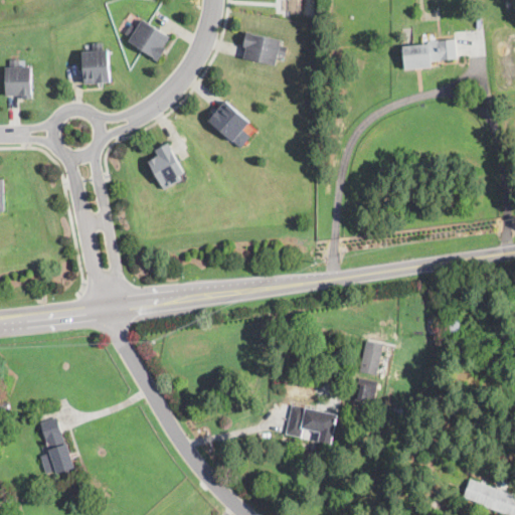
[(152,25),(169,36),(170,37),(164,47),(167,49),(159,61),(130,41),(132,37),(126,33),(132,24),(138,28),(143,19),(152,25)]
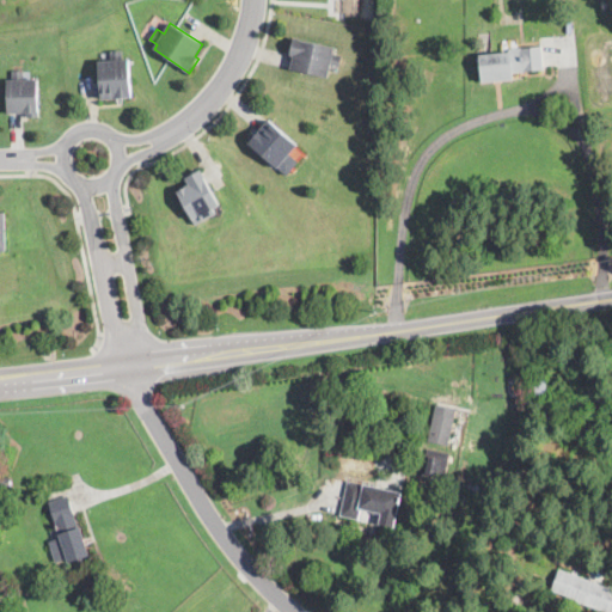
[(342,56),(340,67),(331,65),(329,78),(291,69),(294,56),(291,56),(291,54),(294,40),(335,49),(334,54),(342,56)]
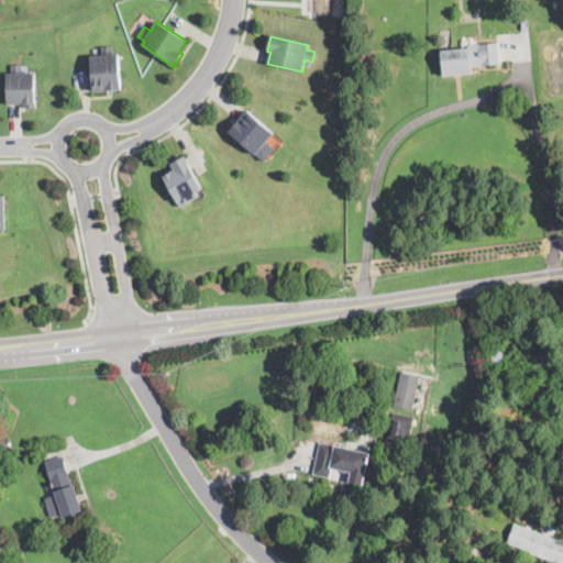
[(498,43),(498,45),(500,64),(472,67),(472,73),(444,75),(443,63),(442,51),(468,48),(467,45),(471,45),(471,43),(476,43),(477,45),(498,43)]
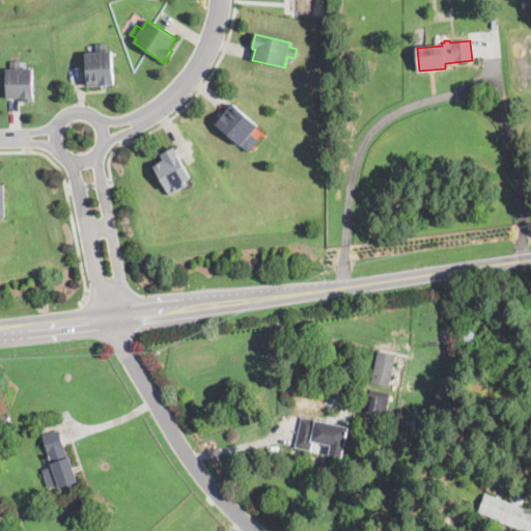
[(107,44),(107,52),(113,52),(115,85),(102,86),(88,87),(86,53),(96,53),(96,45),(107,44)]
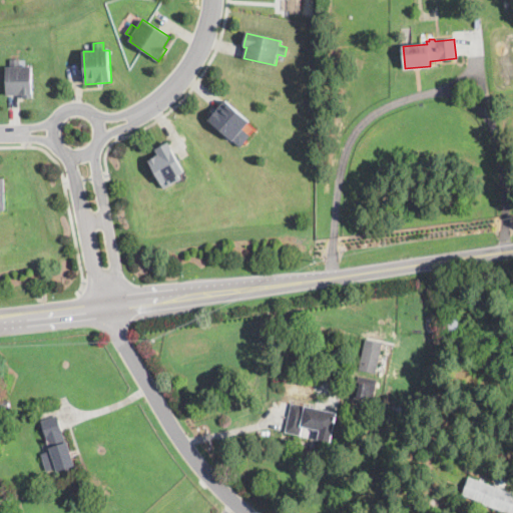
[(21,57),(21,66),(32,66),(33,97),(24,98),(24,94),(8,94),(6,66),(12,65),(11,58),(21,57)]
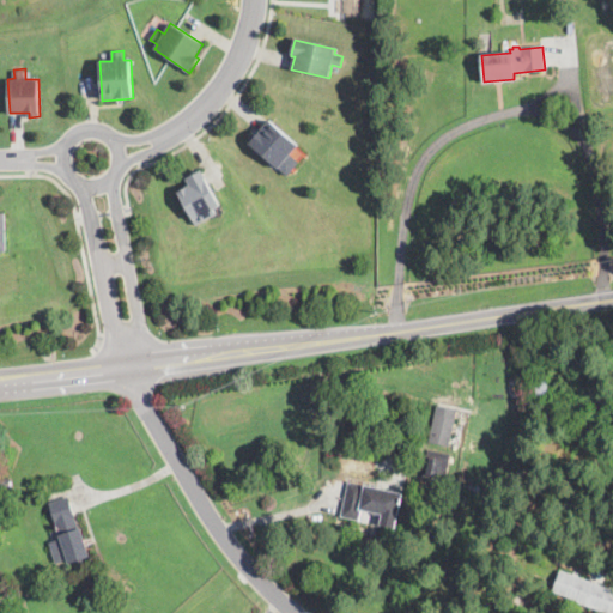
[(283,164),(278,170),(248,144),(259,132),(268,120),(298,146),(283,164)]
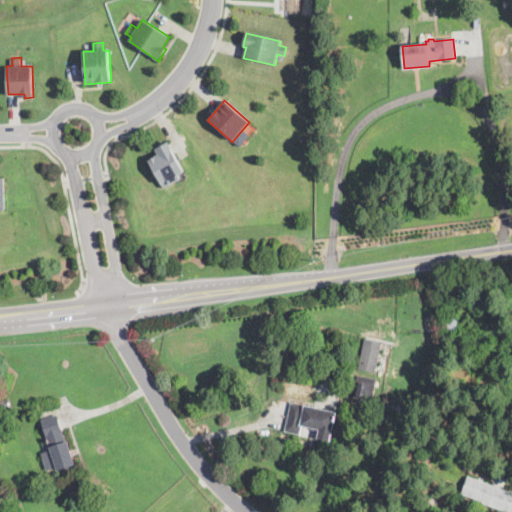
[(178,181),(163,189),(148,160),(158,155),(156,149),(168,142),(184,172),(179,174),(181,179),(178,181)]
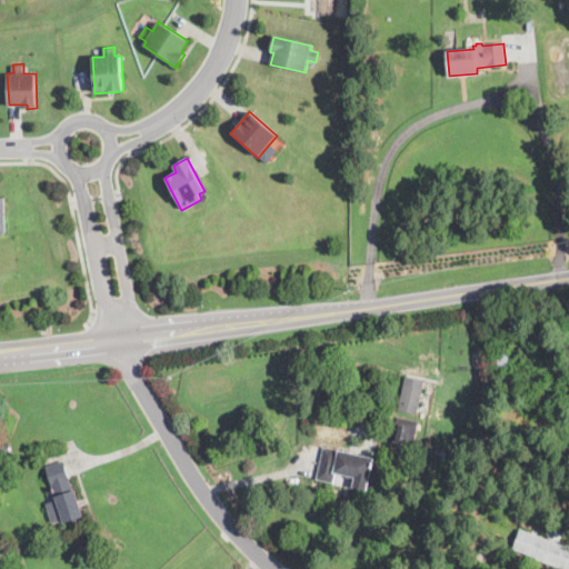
[(418,406),(416,413),(398,410),(400,400),(405,376),(423,380),(418,406)]
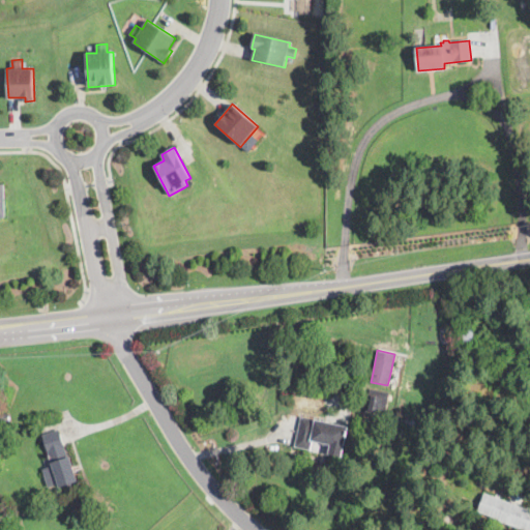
[(326,365),(321,365),(317,363),(316,358),(318,354),(324,353),(327,356),(328,361),(326,365)]
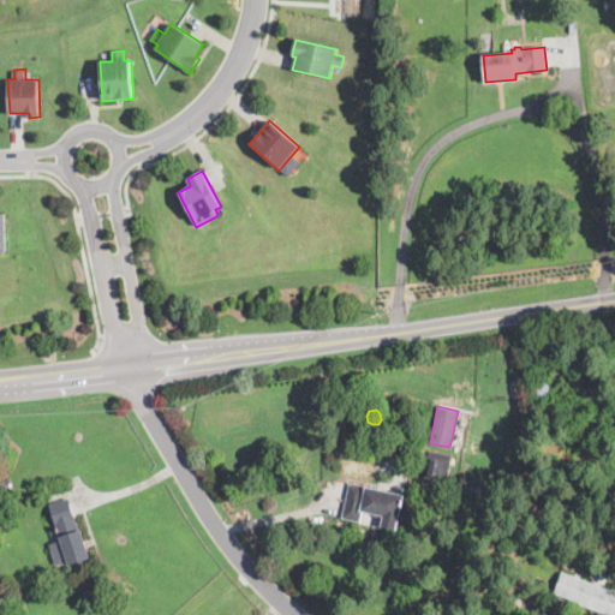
[(451,459),(447,478),(424,473),(430,451),(452,455),(451,459)]
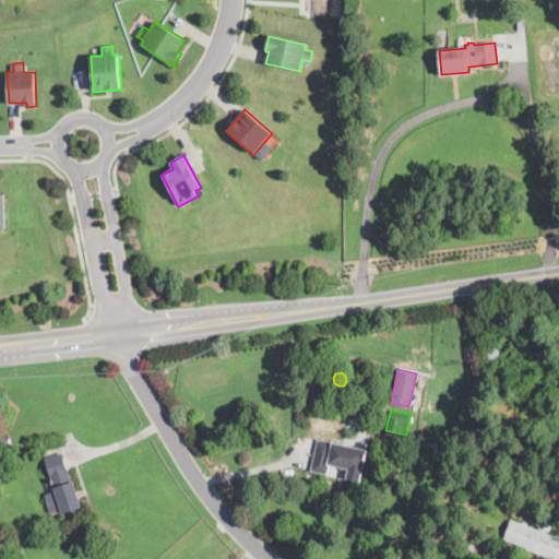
[(2,449),(0,449),(0,437),(8,435),(11,447),(2,449)]
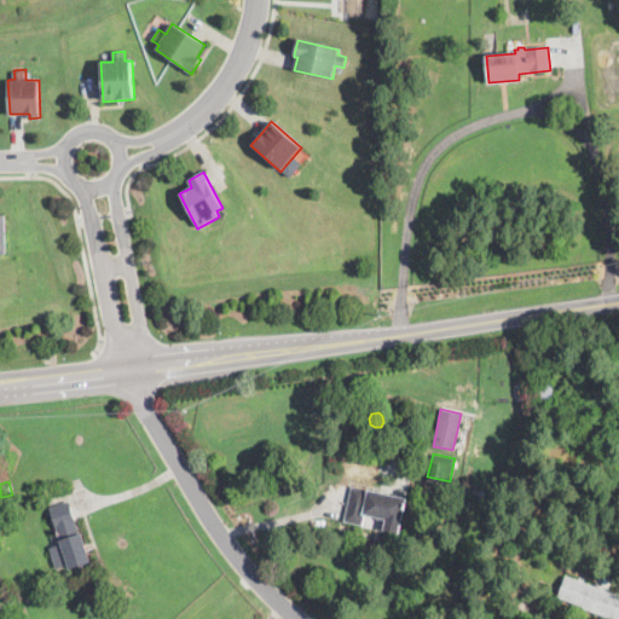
[(406,503),(400,531),(399,533),(383,530),(386,519),(366,515),(364,526),(343,521),(352,486),(408,498),(406,503)]
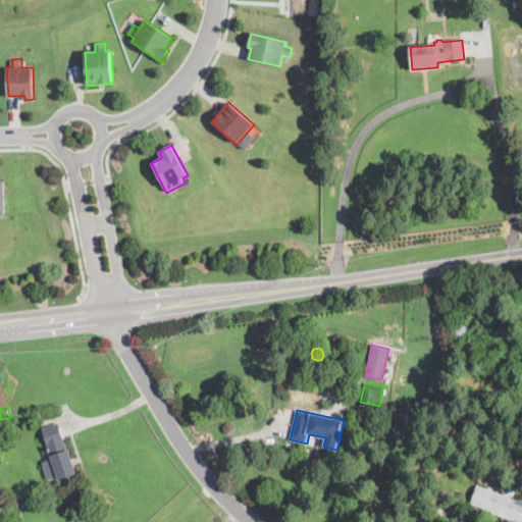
[(75,474),(58,480),(57,476),(48,479),(42,462),(51,459),(41,428),(58,423),(75,474)]
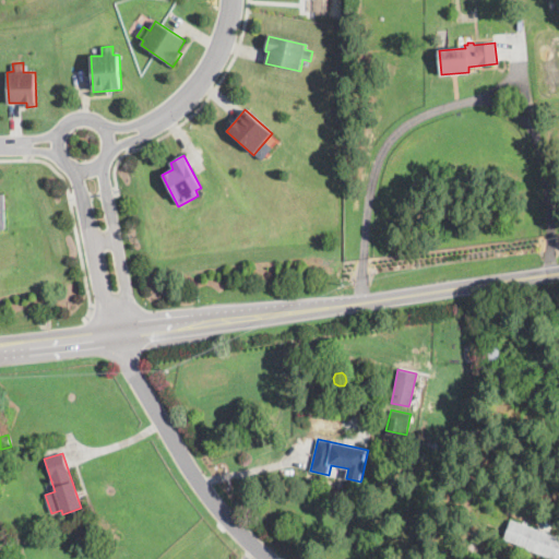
[(558,558),(556,558),(503,539),(507,530),(511,521),(558,538),(558,558)]
